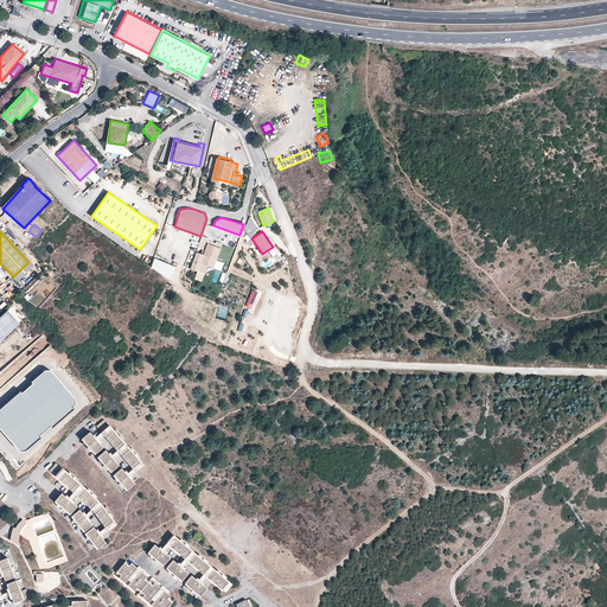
[(203,241),(198,251),(204,254),(209,243),(203,241)]
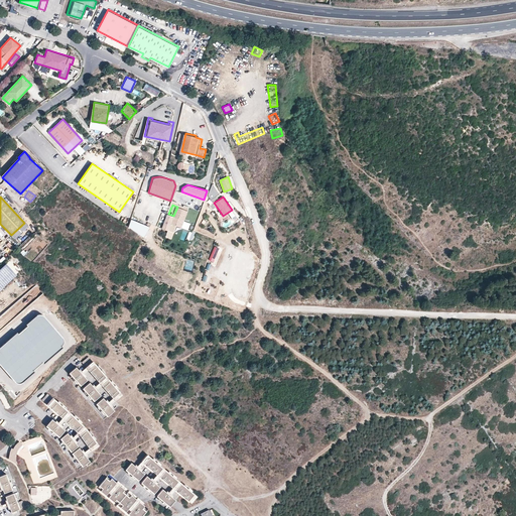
[(187,211),(177,207),(173,216),(168,214),(163,228),(169,231),(172,224),(181,228),(187,211)]
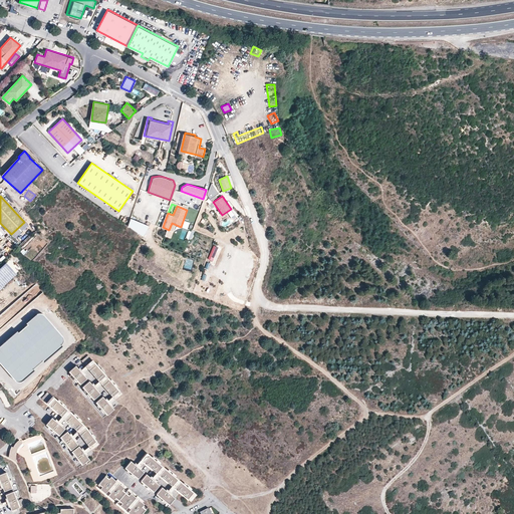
[(145,237),(152,223),(148,222),(147,225),(132,218),(130,222),(129,226),(143,236),(145,237)]
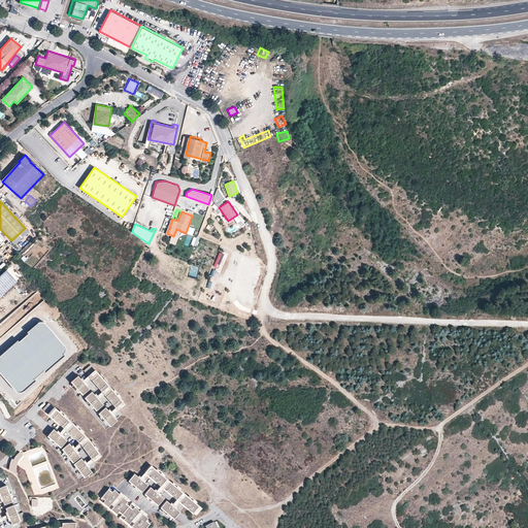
[(29,232),(25,228),(11,240),(15,245),(29,232)]
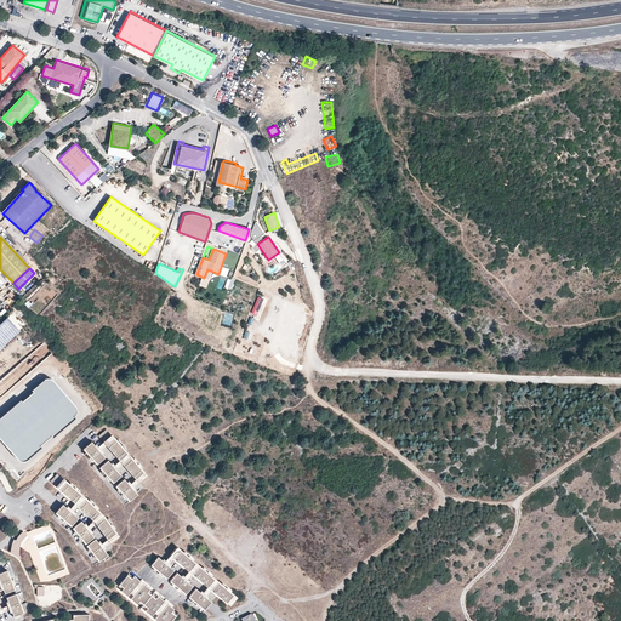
[(0,324),(0,351),(20,332),(6,319),(0,324)]
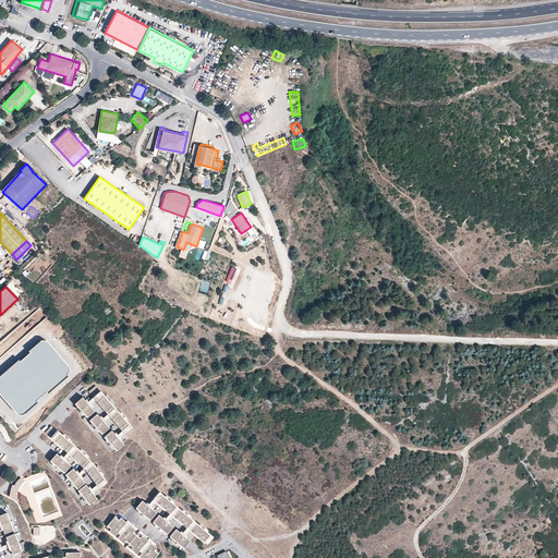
[(21,362),(20,361),(0,376),(0,395),(17,414),(20,415),(23,415),(25,414),(38,403),(36,401),(47,391),(48,393),(69,376),(68,375),(69,373),(70,371),(70,367),(68,364),(48,342),(46,341),(44,341),(41,342),(29,352),(31,353),(21,362)]
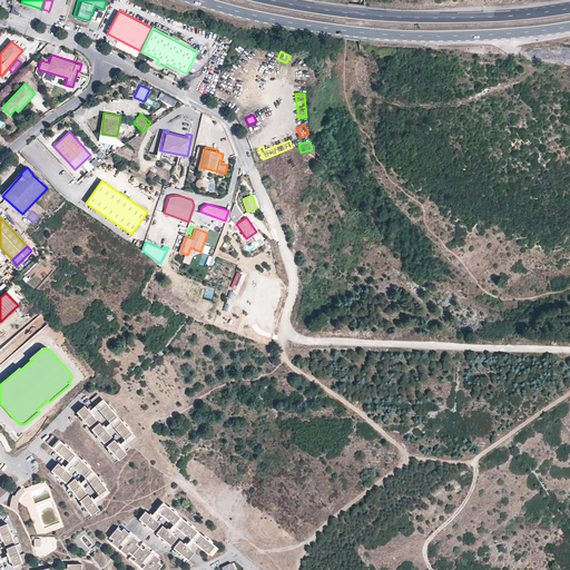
[(105,401),(98,408),(110,422),(118,415),(105,401)]
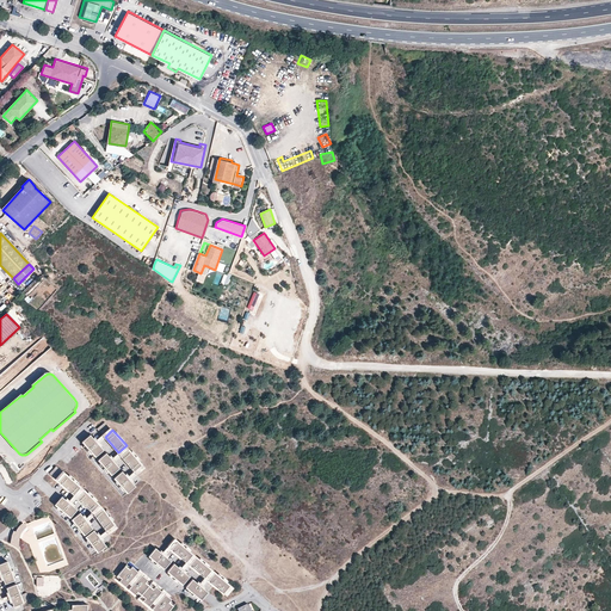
[(91,433),(84,440),(97,456),(104,449),(91,433)]
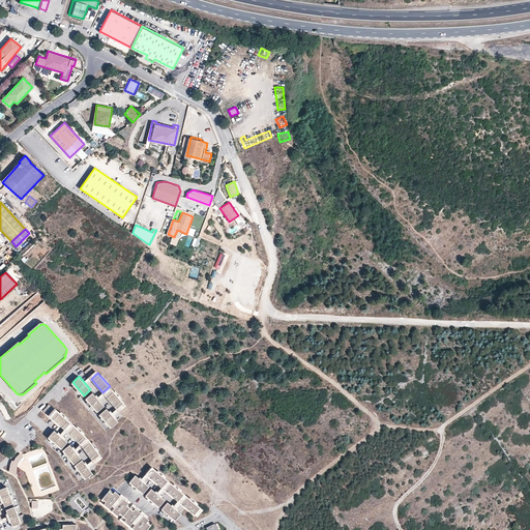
[(112,389),(105,394),(117,408),(123,402),(112,389)]
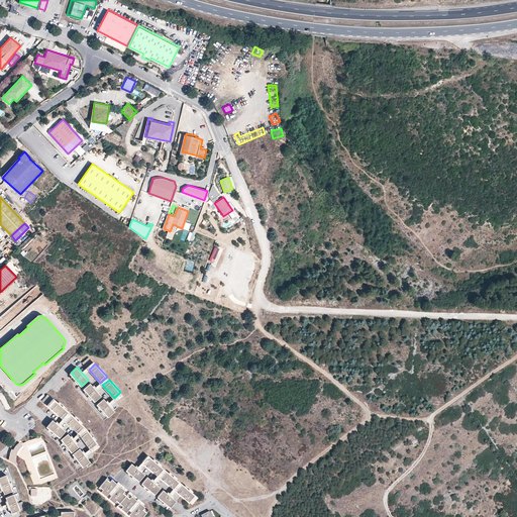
[(91,383),(84,388),(95,401),(102,395),(91,383)]
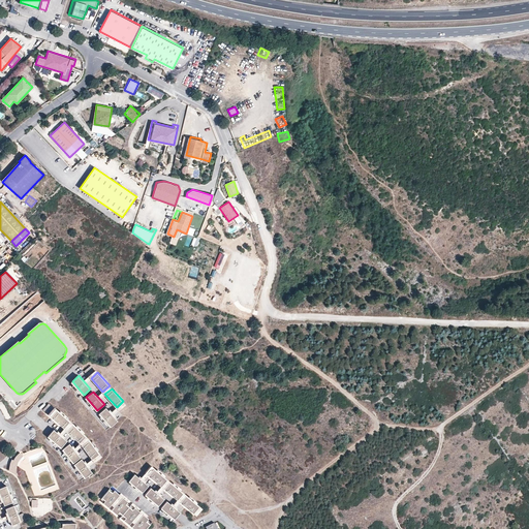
[(106,407),(99,413),(112,426),(118,421),(106,407)]
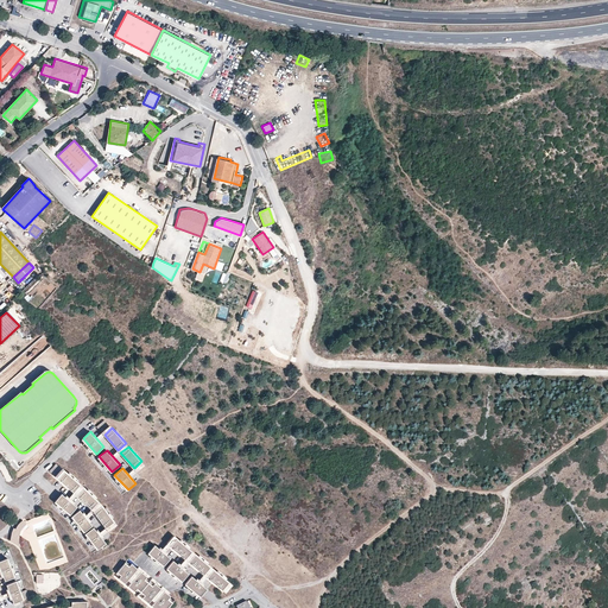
[(65,472),(59,479),(74,492),(81,483),(65,472)]
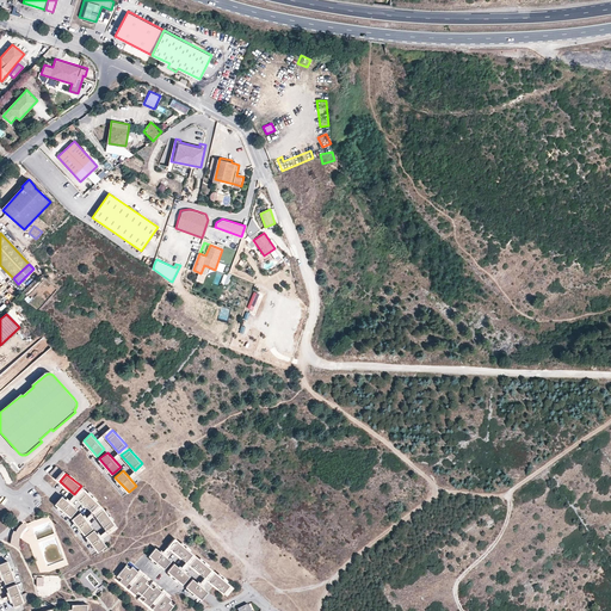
[(85,489),(78,497),(92,511),(99,504),(85,489)]
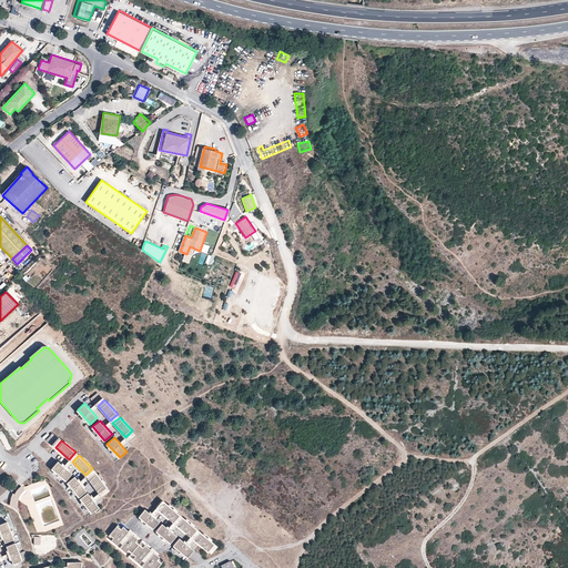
[(58,460),(52,468),(67,480),(72,473),(58,460)]
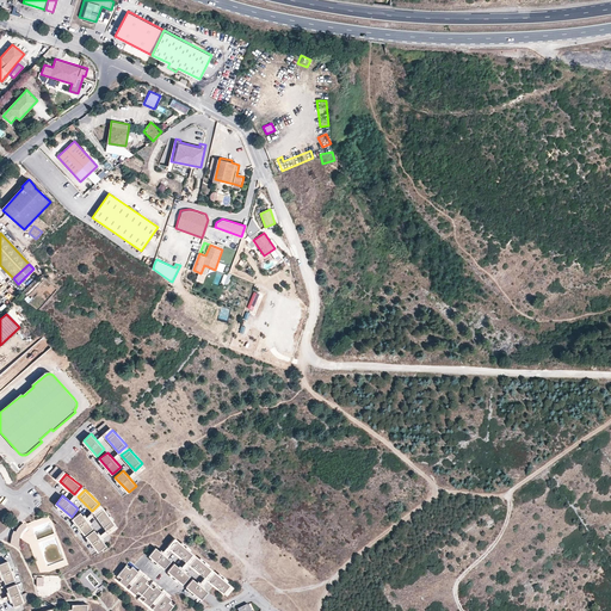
[(103,507),(94,513),(107,530),(116,524),(103,507)]
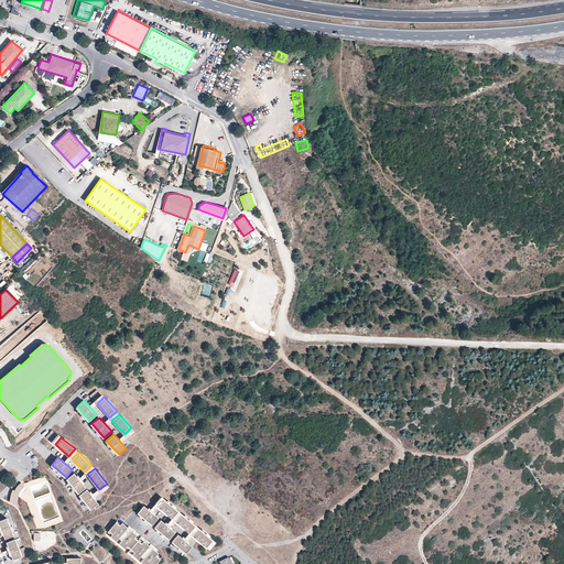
[(75,473),(67,478),(79,494),(87,487),(75,473)]
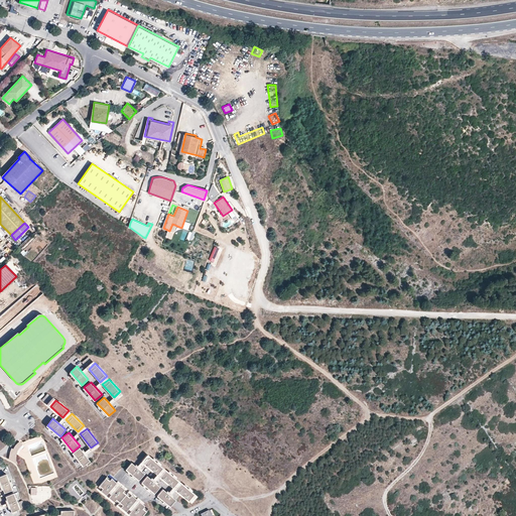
[(11,452),(9,459),(18,464),(16,460),(16,454),(14,454),(15,452),(15,450),(16,448),(17,447),(19,445),(20,444),(21,442),(20,441),(19,442),(18,443),(16,444),(15,446),(14,448),(12,447),(11,452)]
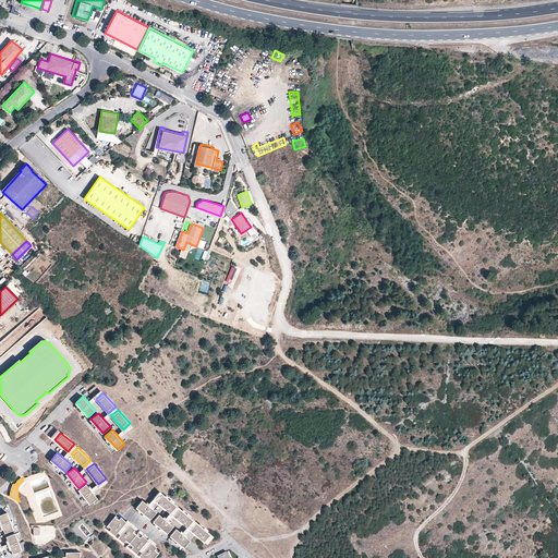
[(87,483),(80,489),(91,504),(98,498),(87,483)]
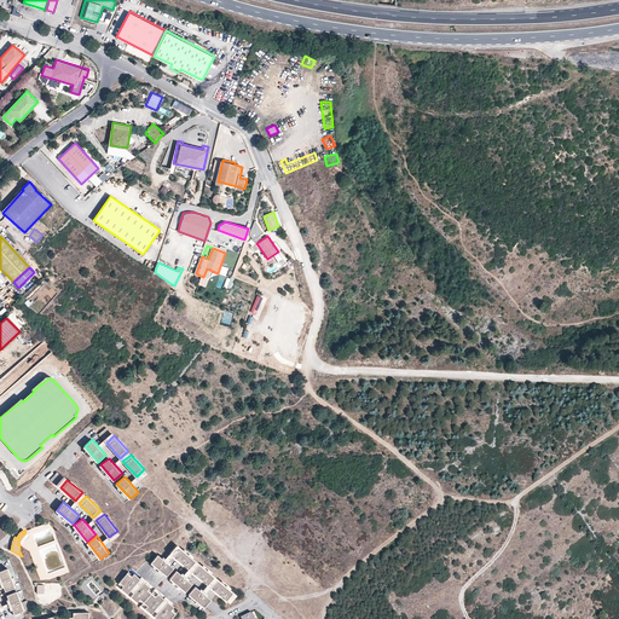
[(179,547),(172,554),(187,567),(195,560),(179,547)]
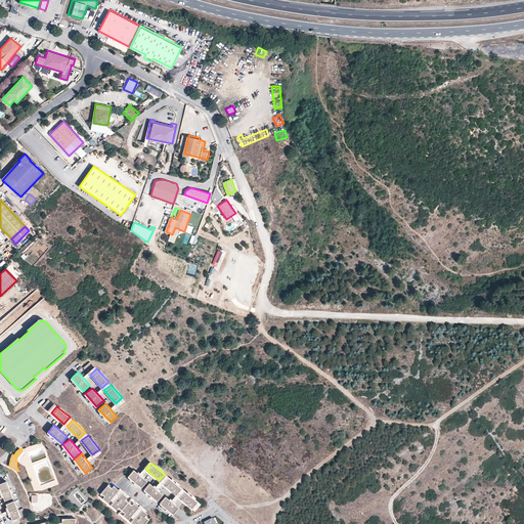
[(132,468),(127,475),(140,486),(146,479),(132,468)]
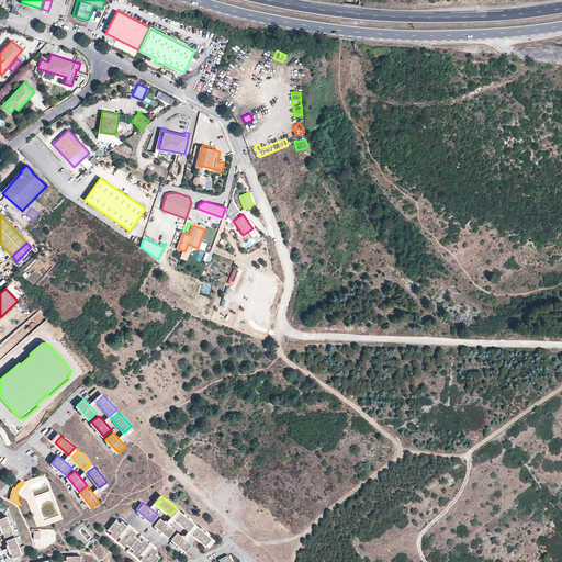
[(179,510),(173,517),(188,529),(193,523),(179,510)]
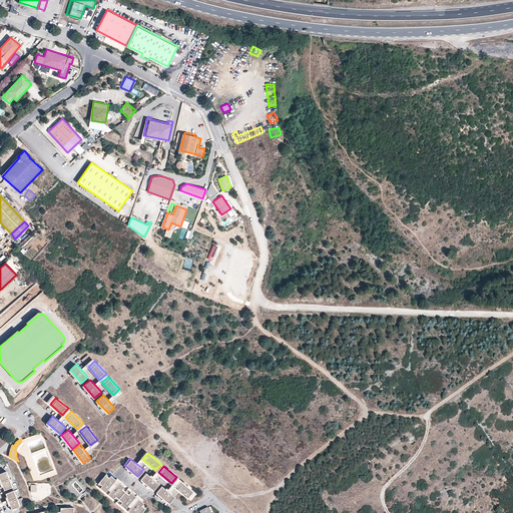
[(7,471),(0,473),(0,476),(5,490),(13,487),(7,471)]
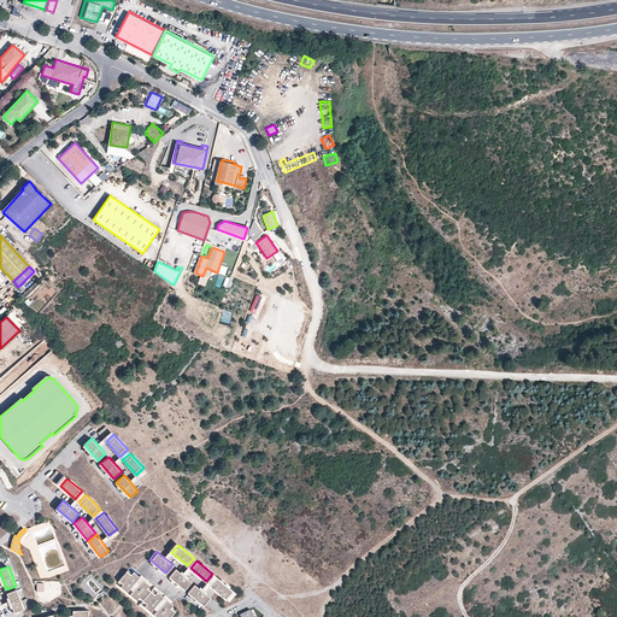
[(175,566),(168,575),(184,588),(191,580),(175,566)]
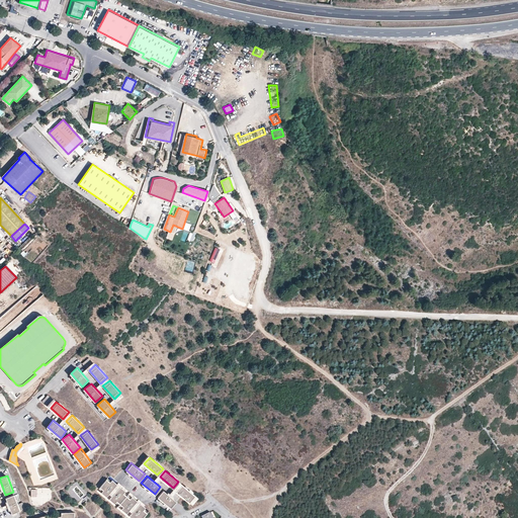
[(102,489),(100,492),(106,496),(116,483),(111,479),(109,481),(105,479),(99,486),(102,489)]
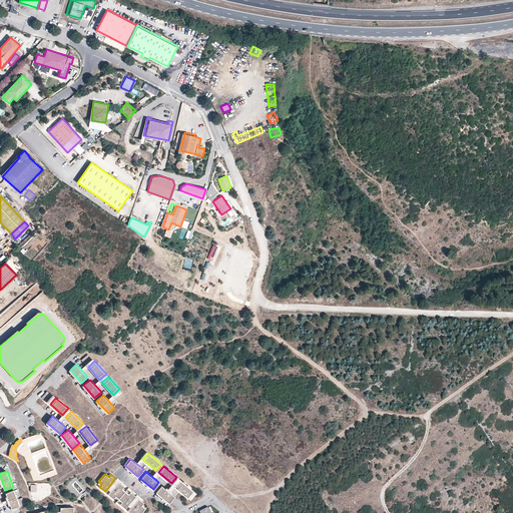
[(179,479),(173,485),(186,496),(192,490),(179,479)]
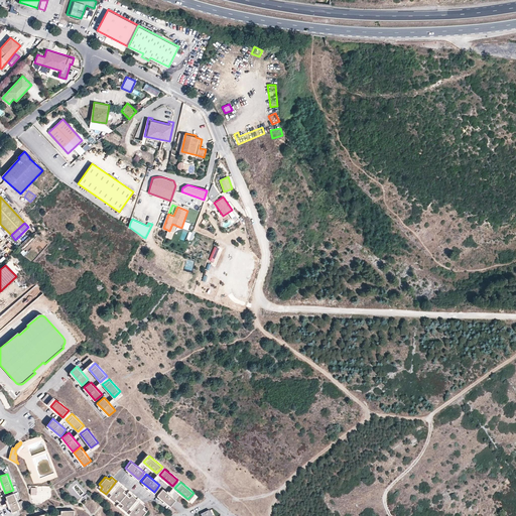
[(119,483),(108,496),(114,500),(116,498),(122,503),(120,506),(125,510),(136,497),(131,493),(129,496),(122,490),(124,488),(119,483)]
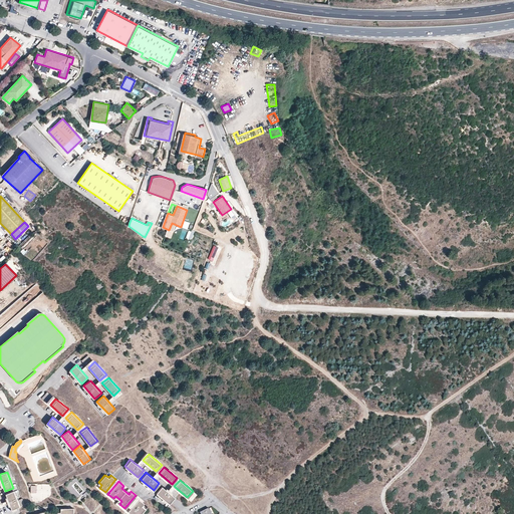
[(162,485),(156,492),(169,503),(175,496),(162,485)]
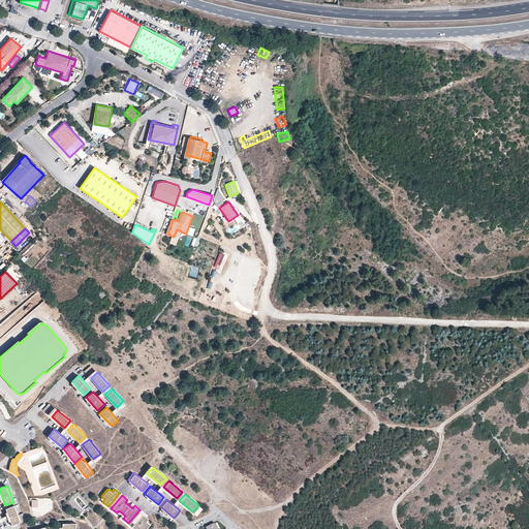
[(14,505),(6,508),(14,528),(17,528),(24,527),(14,505)]
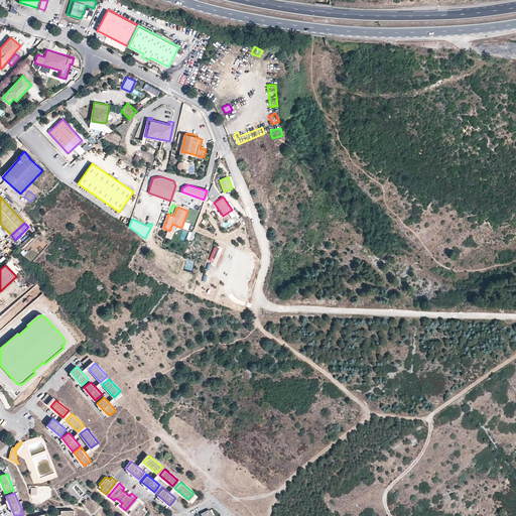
[(139,500),(128,513),(132,515),(134,515),(136,514),(137,515),(140,515),(146,510),(142,507),(144,504),(139,500)]
